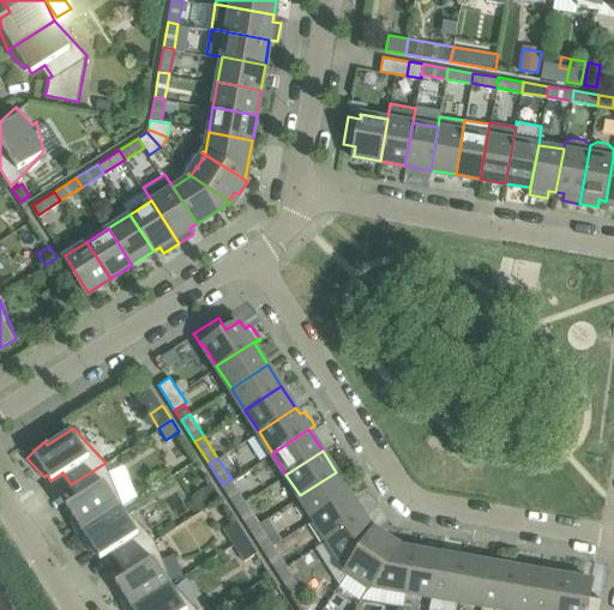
[(68,515),(77,535),(122,505),(106,463),(71,484),(78,496),(66,505),(70,511),(67,512),(68,515)]
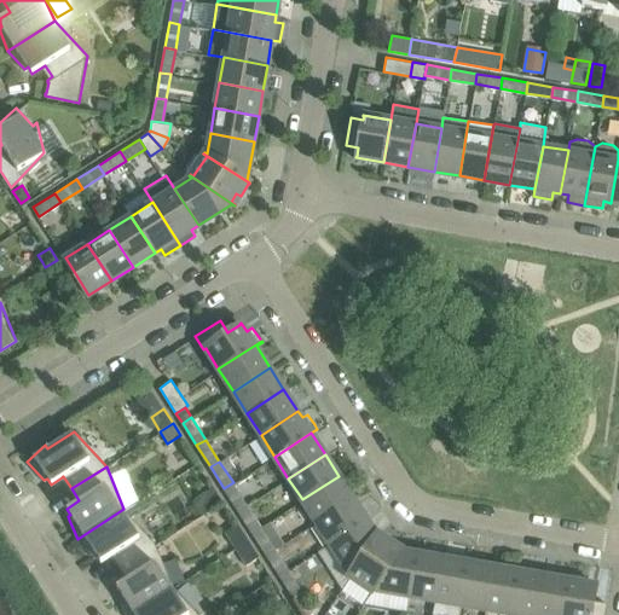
[(314,520),(316,521),(353,498),(339,476),(302,499),(314,520)]
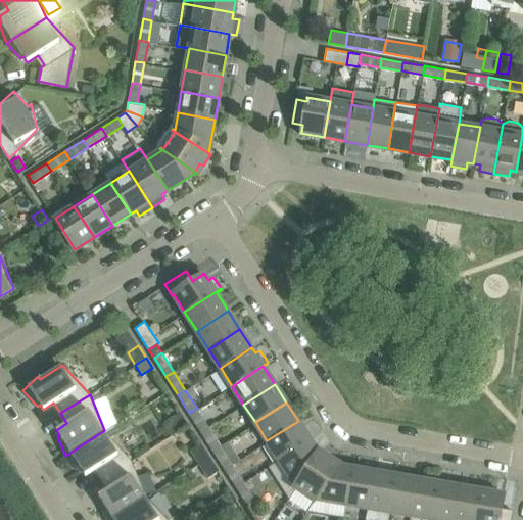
[(208,426),(197,408),(189,413),(201,431),(208,426)]
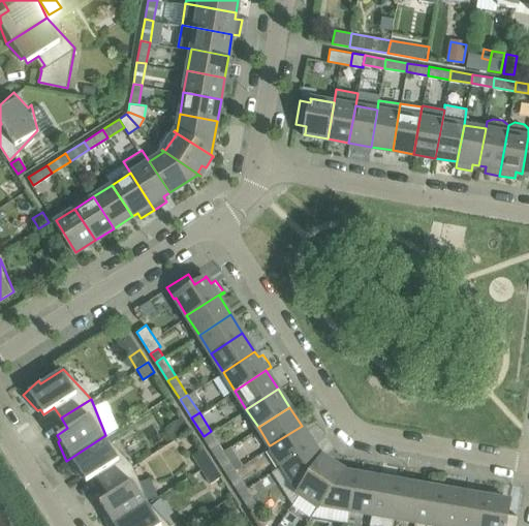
[(182,419),(165,429),(173,439),(188,429),(182,419)]
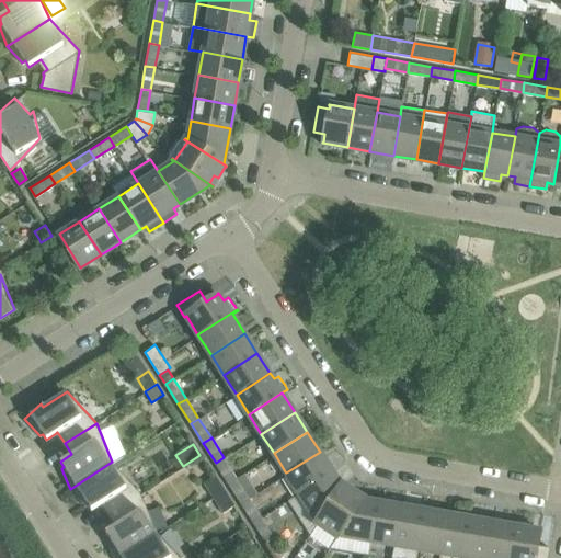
[(286,473),(299,492),(332,471),(320,452),(286,473)]
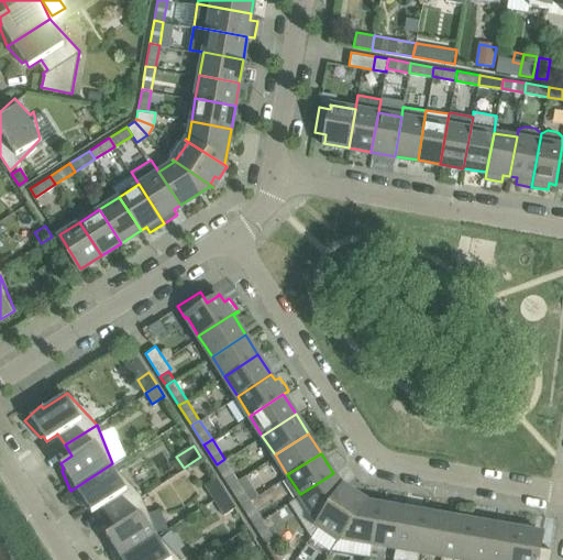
[(217,464),(222,473),(229,484),(236,479),(233,473),(224,459),(217,464)]
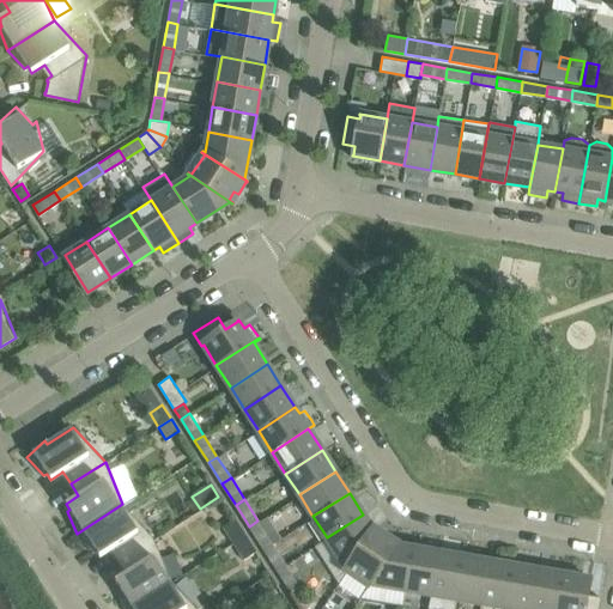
[(99,556),(110,549),(111,548),(120,560),(155,539),(132,515),(122,504),(77,534),(92,552),(96,549),(99,556)]
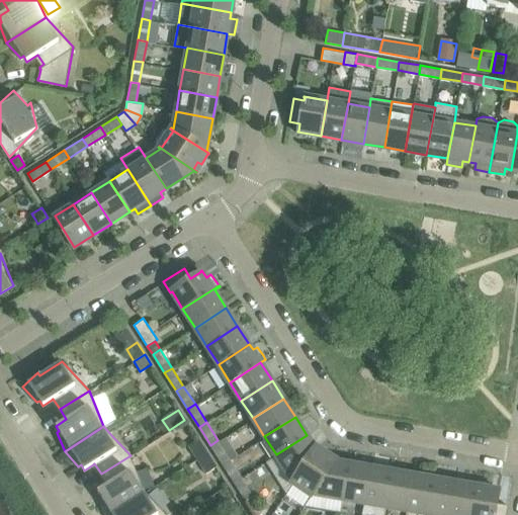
[(307,435),(276,454),(292,481),(290,484),(291,484),(317,446),(316,446),(315,447),(308,435),(307,435)]
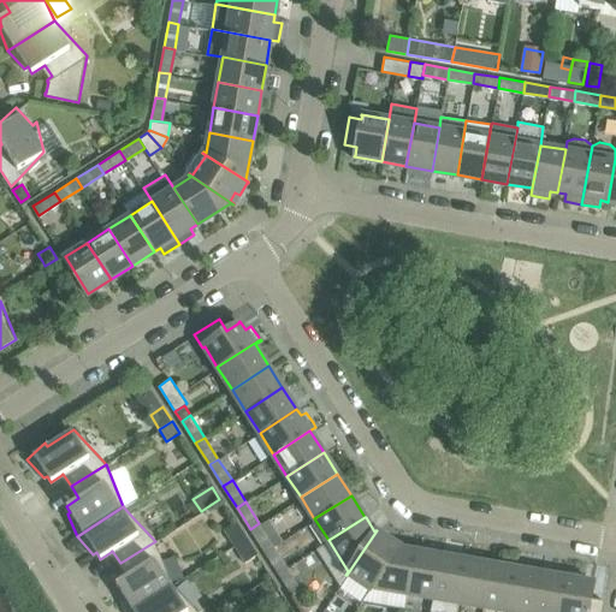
[(224,528),(234,545),(247,536),(236,521),(224,528)]
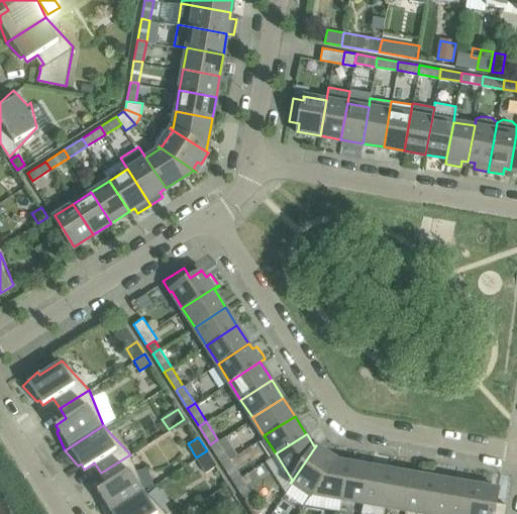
[(229,457),(217,439),(210,444),(222,463),(229,457)]
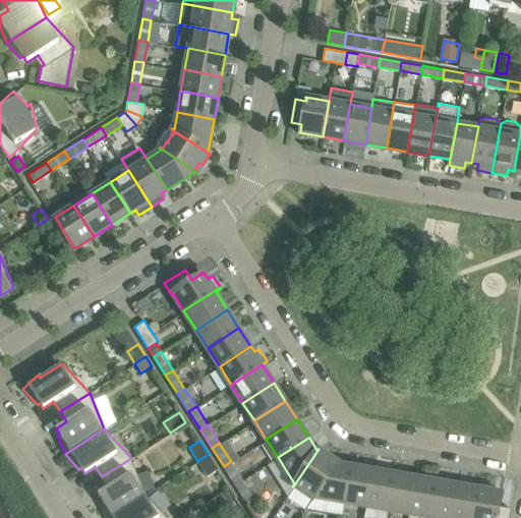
[(310,499),(311,499),(337,461),(336,461),(334,464),(316,453),(319,449),(293,486),(295,484),(312,496),(310,499)]
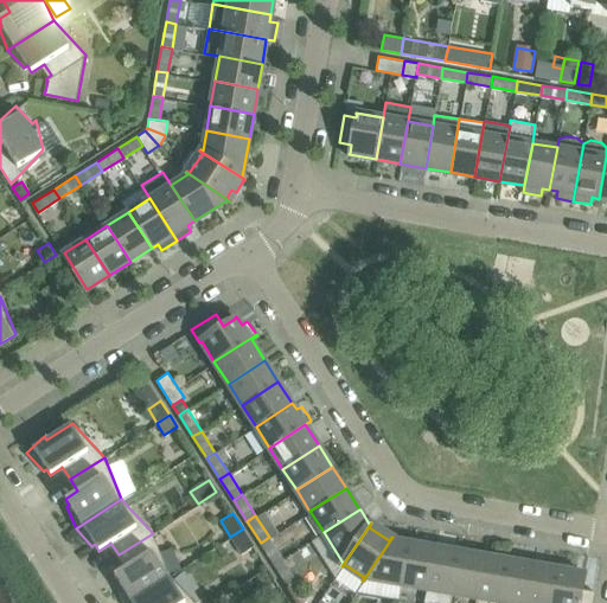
[(253,545),(243,528),(230,537),(241,552),(253,545)]
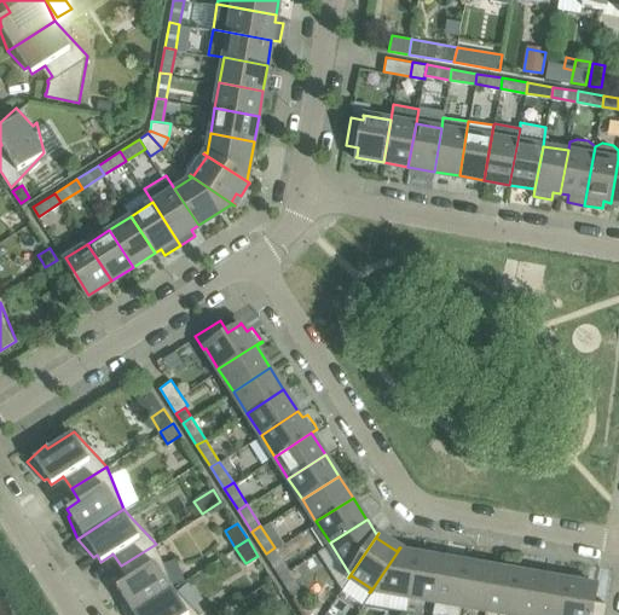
[(117,593),(126,614),(128,614),(173,586),(156,544),(121,566),(128,578),(116,586),(120,592),(117,593)]
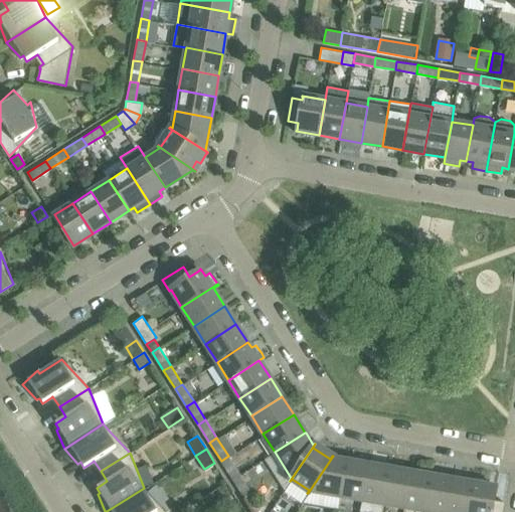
[(347,460),(341,496),(362,500),(368,464),(361,463),(362,457),(353,456),(353,455),(348,454),(347,460)]
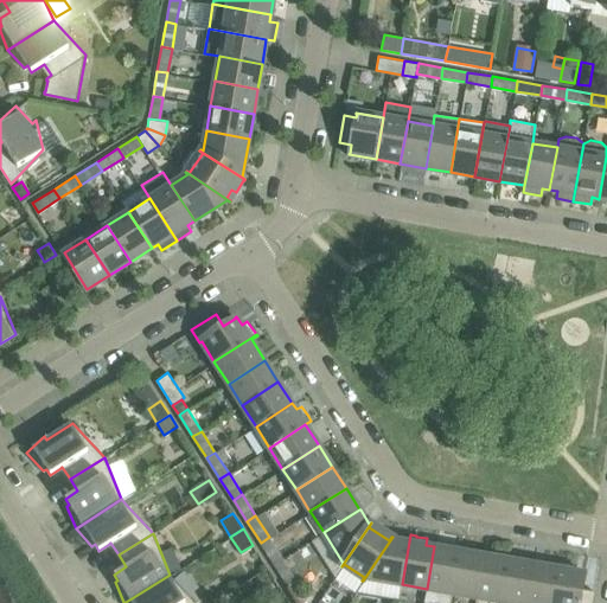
[(261,543),(274,564),(282,558),(269,537),(261,543)]
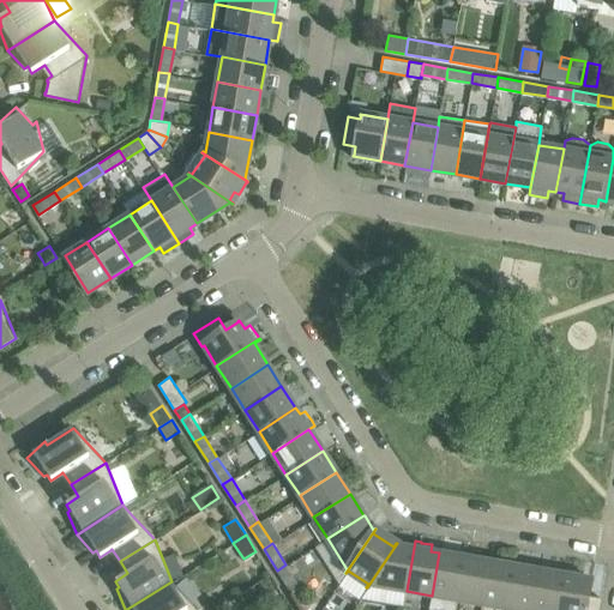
[(369,585),(407,591),(414,548),(396,545),(397,543),(367,587),(368,587),(369,585)]
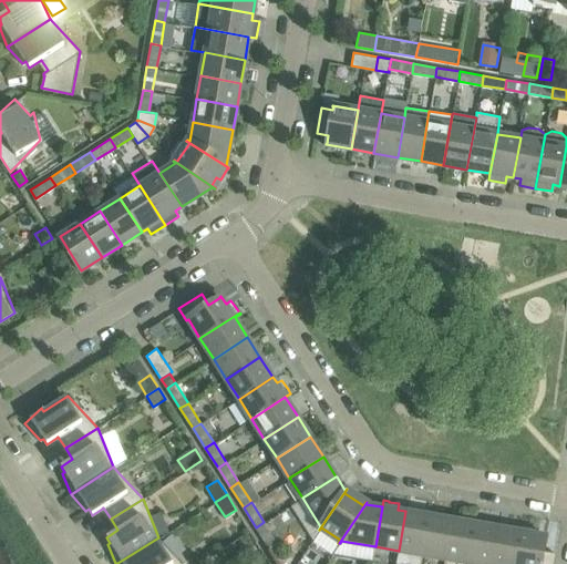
[(429,515),(405,511),(399,551),(397,562),(406,563),(420,563),(422,554),(429,515)]
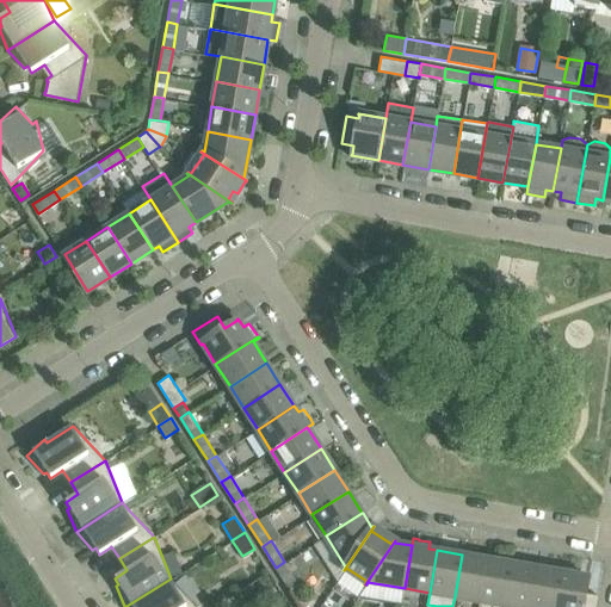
[(487,558),(462,555),(455,596),(480,601),(487,558)]
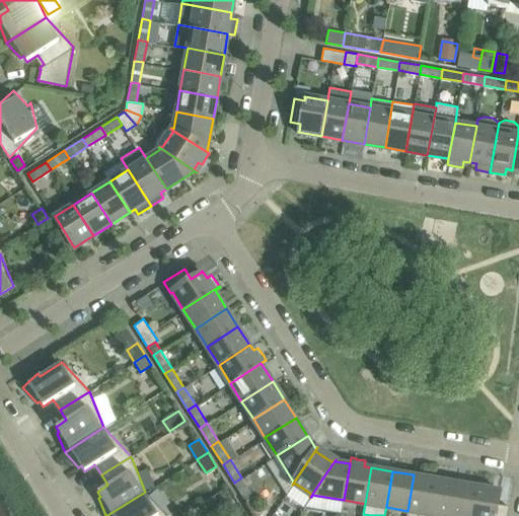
[(435,478),(414,474),(408,511),(429,515),(435,478)]
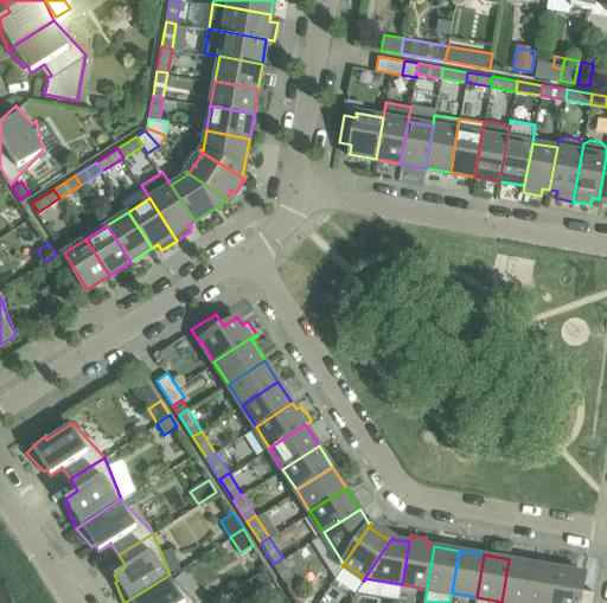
[(296,579),(282,558),(274,564),(287,585),(296,579)]
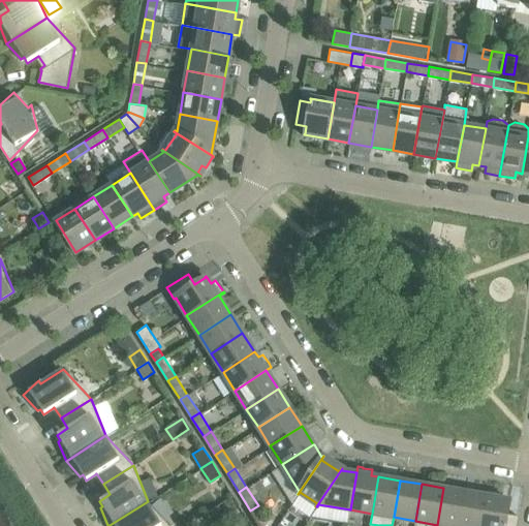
[(459,525),(465,492),(443,488),(437,525),(443,525),(459,525)]
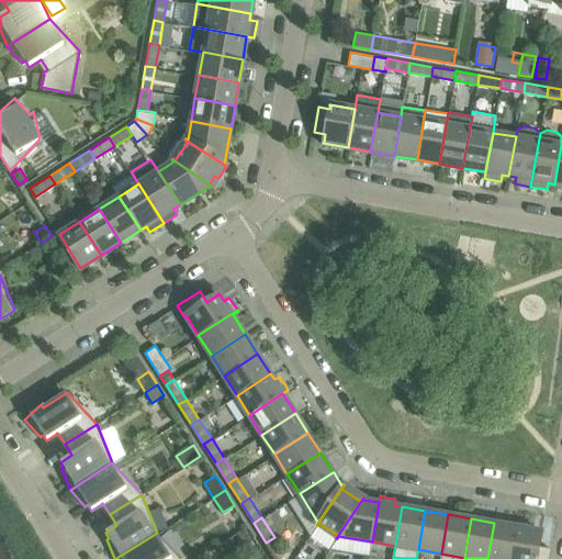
[(549,558),(551,547),(538,545),(540,533),(541,533),(541,530),(532,529),(534,523),(523,522),(523,521),(518,521),(517,526),(517,527),(510,558),(549,558)]
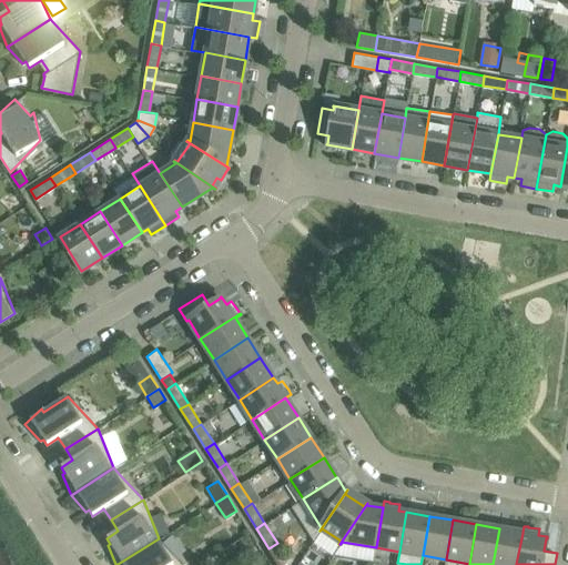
[(516,564),(523,533),(523,532),(499,528),(493,564),(516,564)]
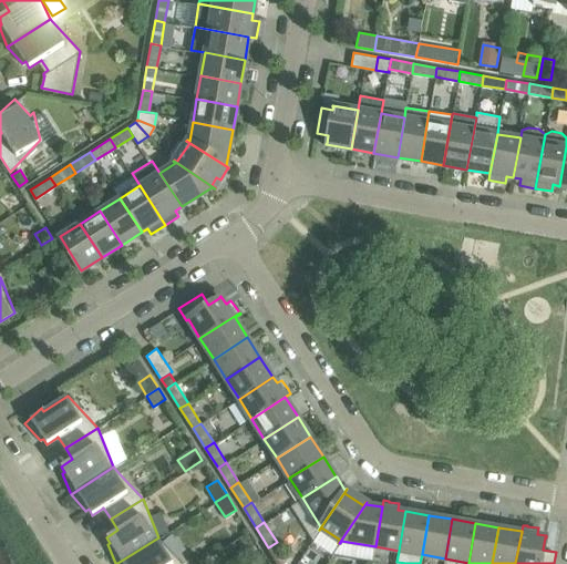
[(183,563),(158,537),(117,563),(183,563)]
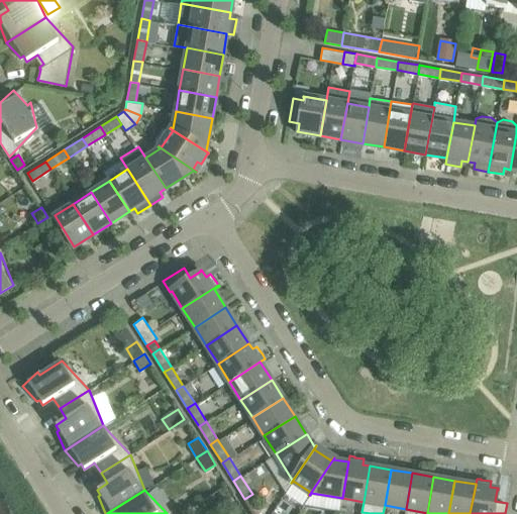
[(261,507),(259,511),(263,513),(269,513),(273,508),(269,505),(261,507)]
